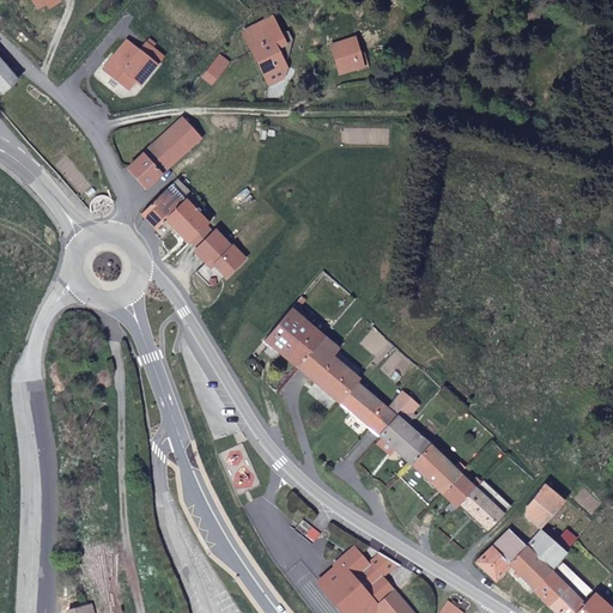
[(35,0),(32,2),(35,4),(38,10),(49,2),(48,0),(35,0)]
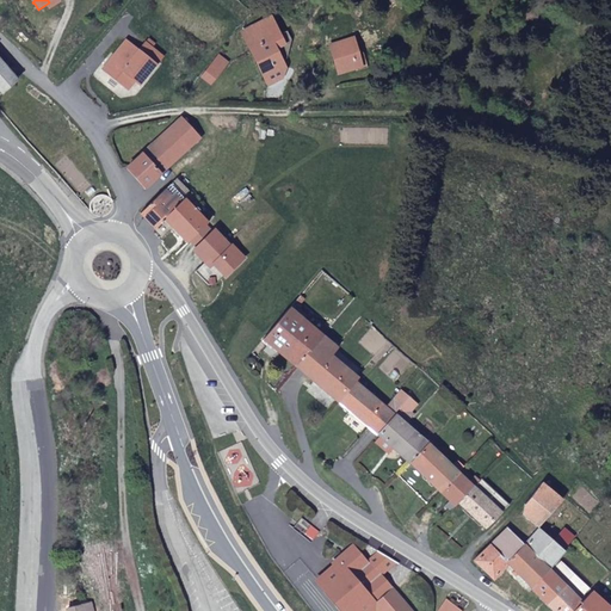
[(290,44),(287,36),(270,44),(261,28),(241,37),(270,88),(281,84),(283,75),(272,55),(290,44)]
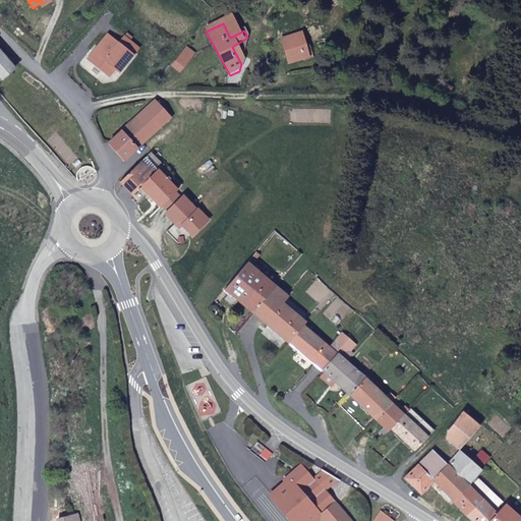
[(114,45),(103,37),(84,61),(107,77),(112,70),(116,73),(134,49),(120,38),(114,45)]
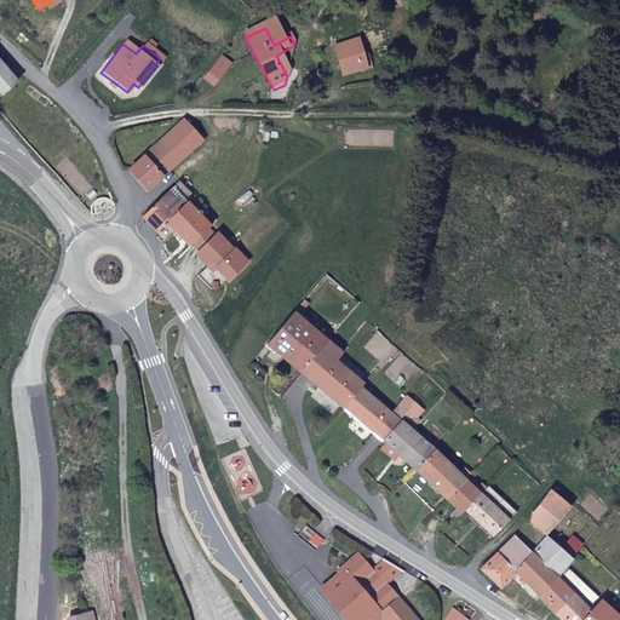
[(362,62),(360,51),(336,55),(342,84),(361,81),(357,64),(362,62)]
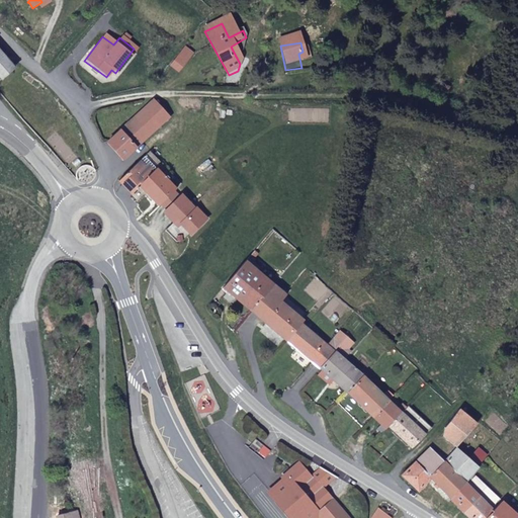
[(185,51),(172,69),(180,75),(193,57),(185,51)]
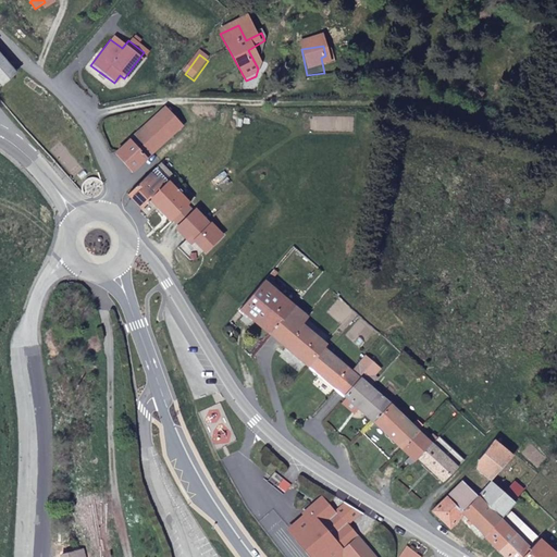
[(115,152),(132,171),(183,127),(166,110),(115,152)]
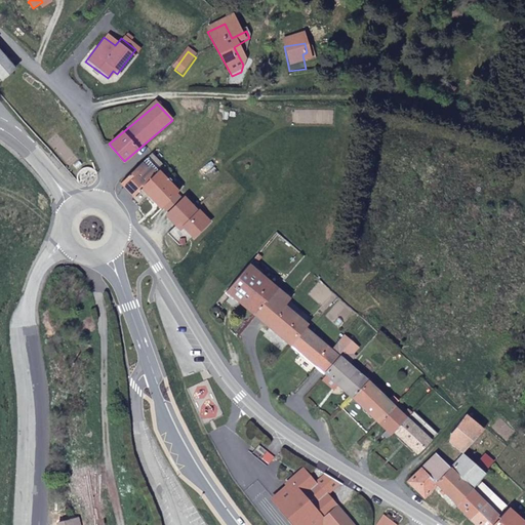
[(153,153),(144,163),(149,169),(151,166),(158,173),(160,172),(165,166),(153,153)]
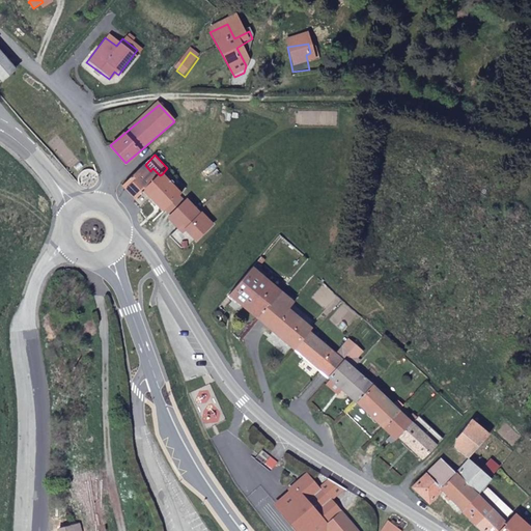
[(145,165),(122,187),(135,200),(160,175),(152,168),(150,171),(145,165)]
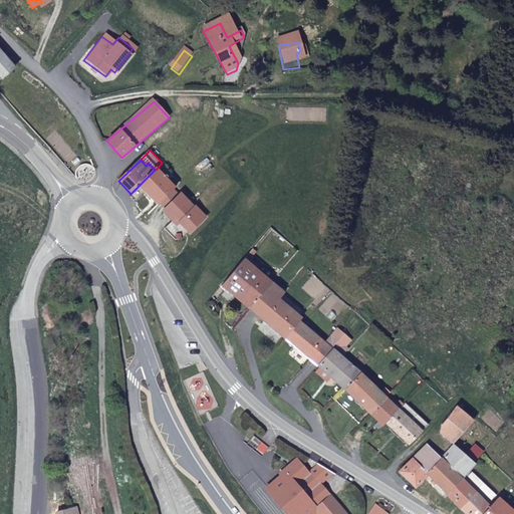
[(155,170),(131,194),(137,202),(146,193),(158,206),(160,204),(174,190),(175,188),(167,180),(169,178),(166,176),(165,177),(157,169),(155,170)]
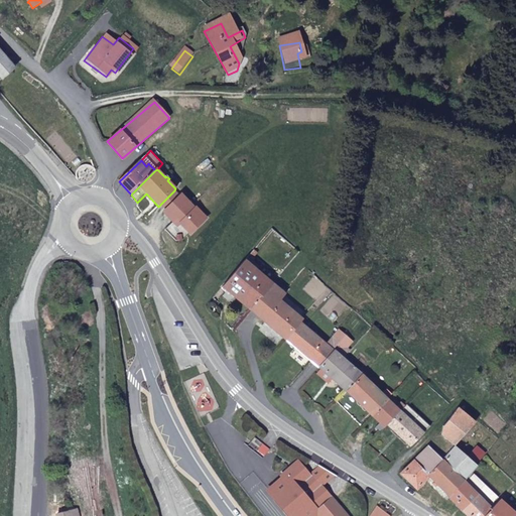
[(194,233),(208,216),(197,207),(195,209),(190,206),(191,204),(181,195),(180,196),(174,190),(160,205),(166,211),(164,213),(175,223),(180,217),(184,221),(182,223),(194,233)]
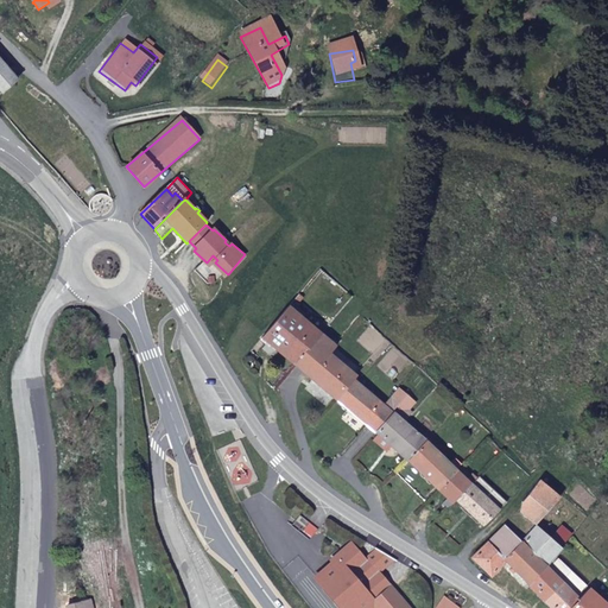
[(162,239),(154,229),(152,232),(160,241),(162,239)]
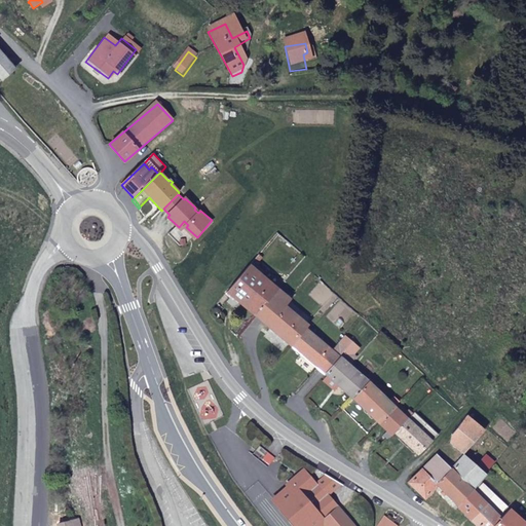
[(267,252),(263,249),(254,259),(258,262),(267,252)]
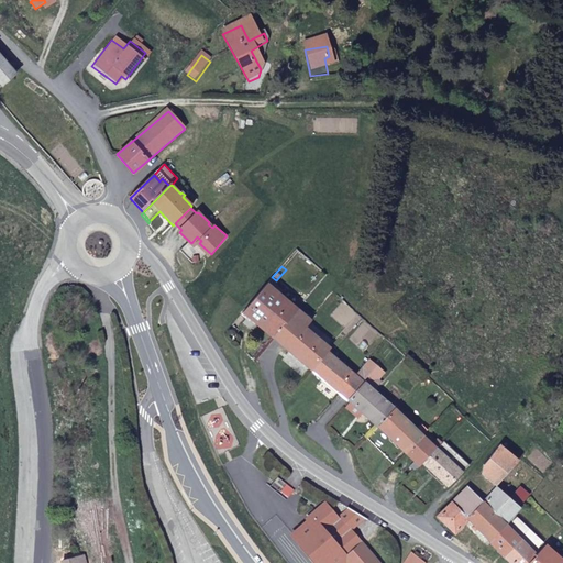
[(274,339),(298,310),(267,284),(243,311),(274,339)]
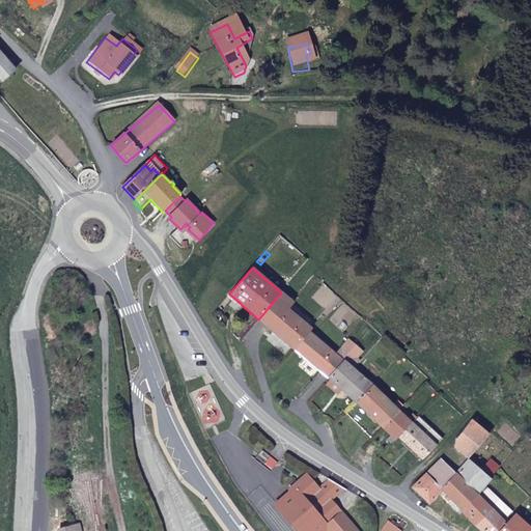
[(294,350),(311,328),(289,309),(294,303),(281,292),(258,319),(269,328),(294,350)]
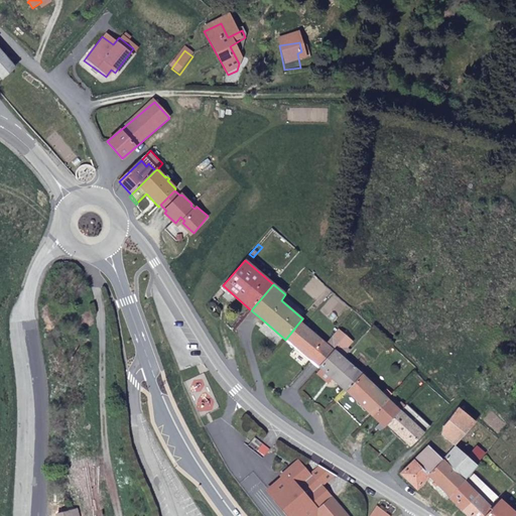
[(300,323),(302,318),(285,340),(319,368),(335,353),(327,346),(300,323)]
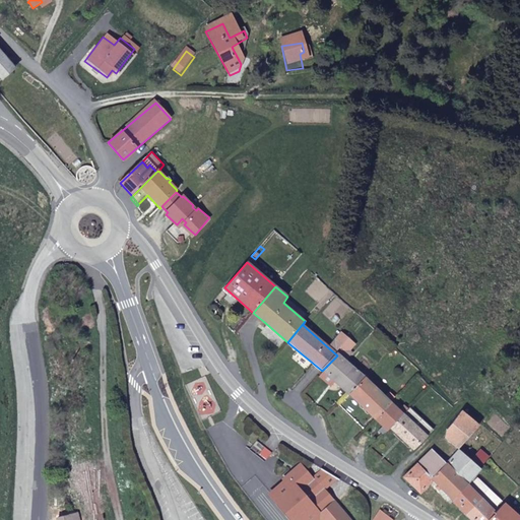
[(341,333),(329,348),(337,355),(346,365),(353,355),(349,353),(355,345),(341,333)]
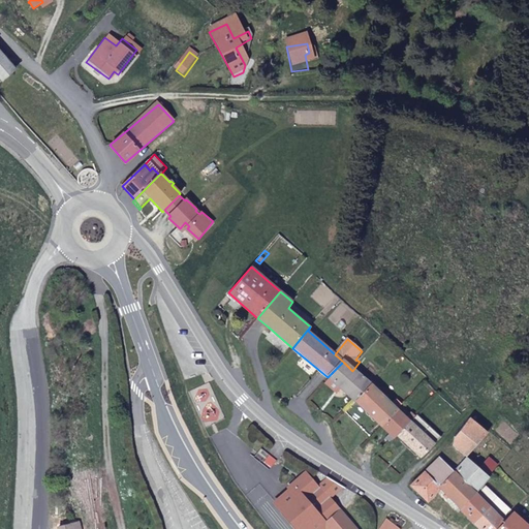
[(400,351),(396,347),(392,352),(396,356),(400,351)]
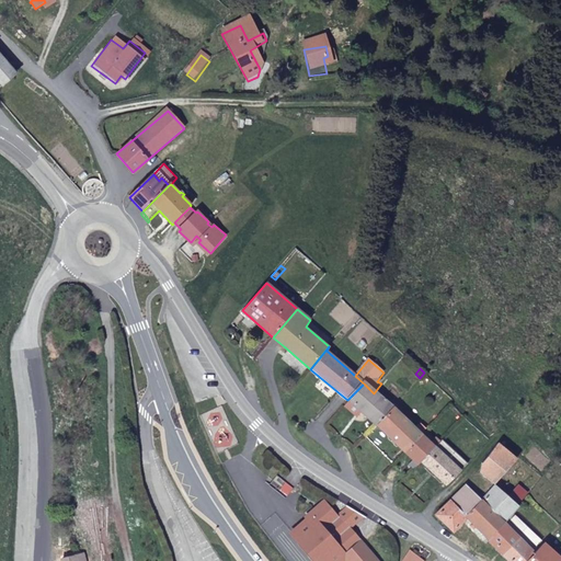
[(364,384),(347,400),(353,405),(362,413),(377,426),(392,409),(374,393),(364,384)]
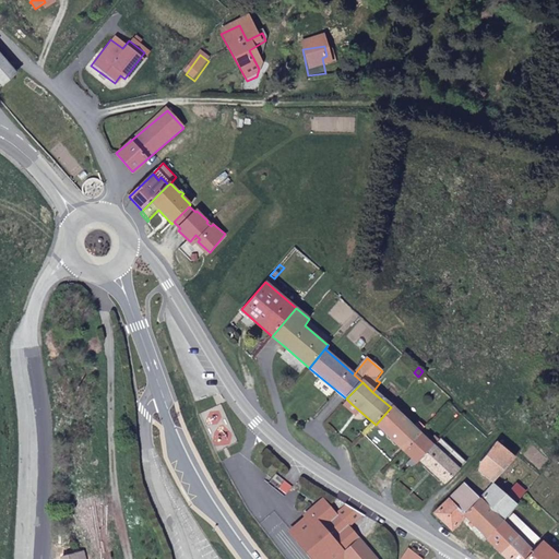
[(356,417),(360,412),(352,404),(347,409),(356,417)]
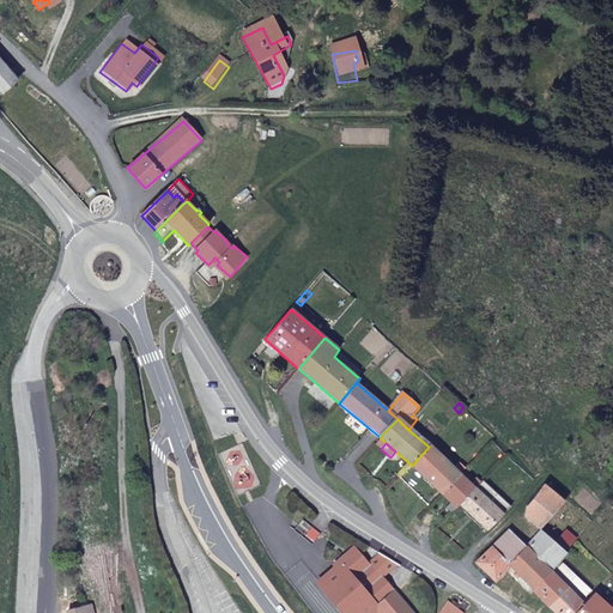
[(443,493),(460,475),(429,447),(412,466),(443,493)]
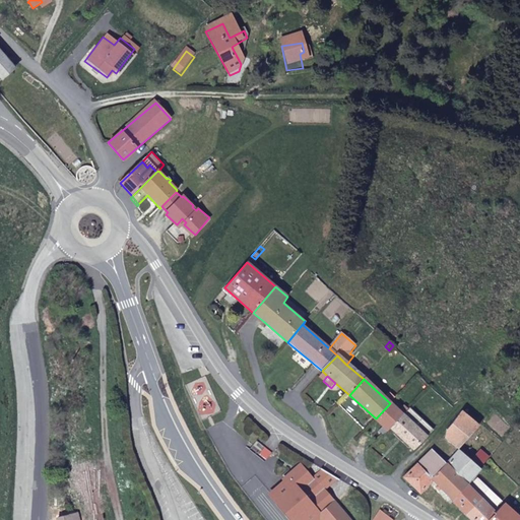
[(399,410),(390,403),(376,418),(384,426),(388,430),(390,428),(408,409),(405,406),(399,410)]
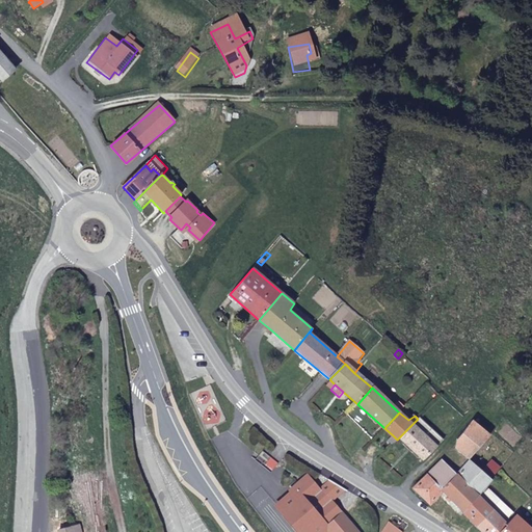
[(418,419),(443,441),(444,440),(419,417),(418,419)]
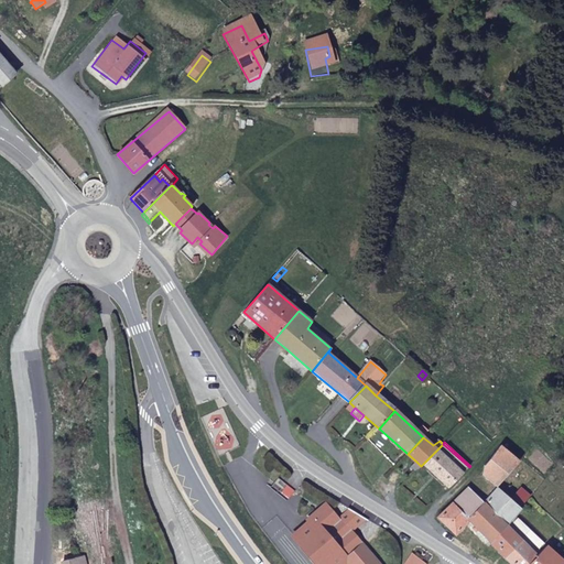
[(447,486),(449,489),(469,467),(443,444),(423,464),(447,486)]
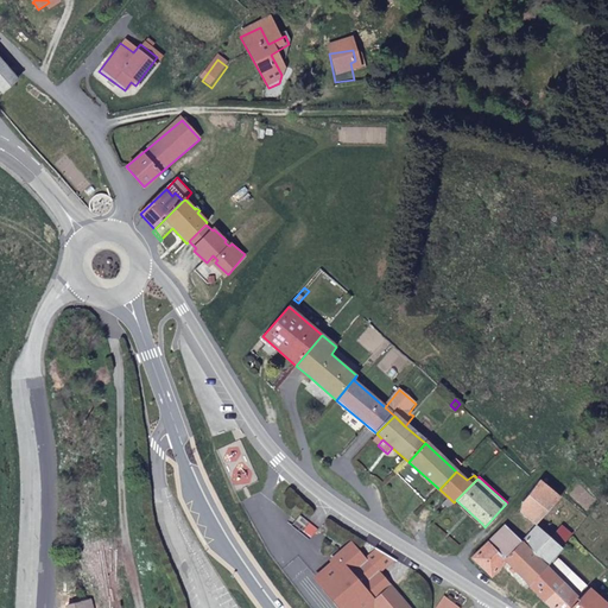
[(538,527),(562,500),(543,481),(524,504),(523,513),(538,527)]
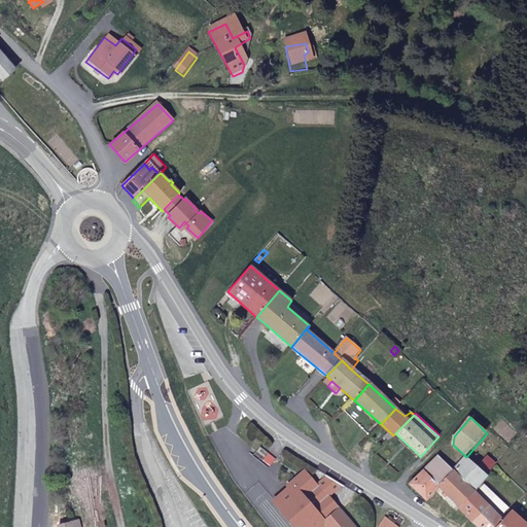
[(388,441),(393,435),(389,431),(384,435),(388,441)]
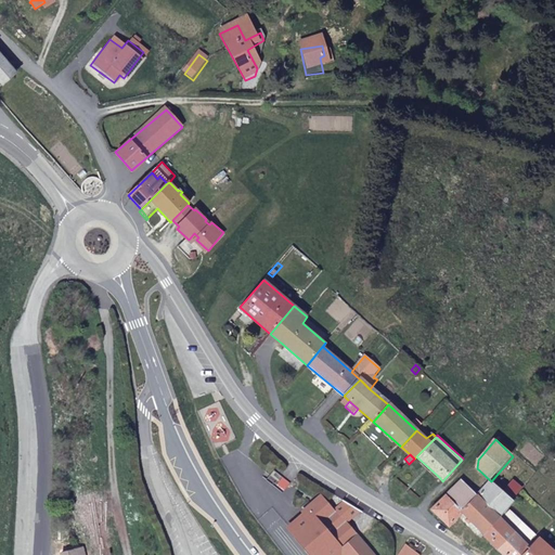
[(294,483),(278,469),(270,479),(286,493),(294,483)]
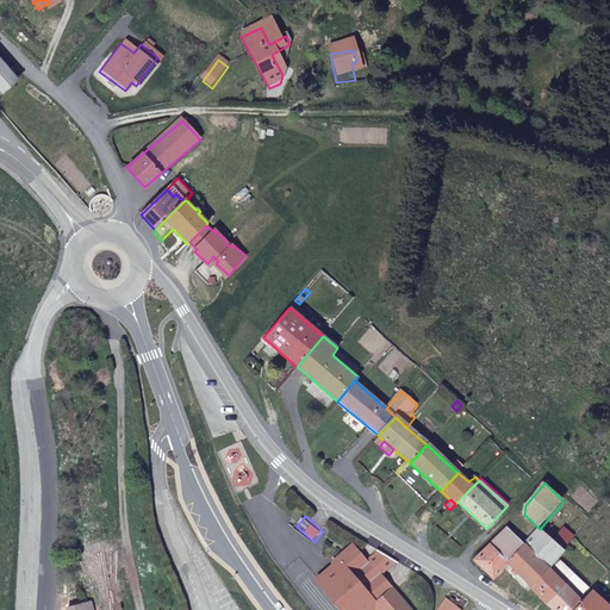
[(492,580),(510,564),(526,546),(508,527),(497,539),(474,562),(492,580)]
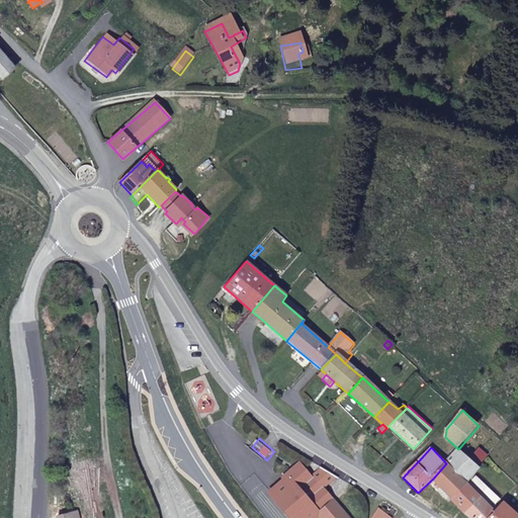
[(433,479),(451,499),(465,484),(480,467),(458,449),(446,463),(433,479)]
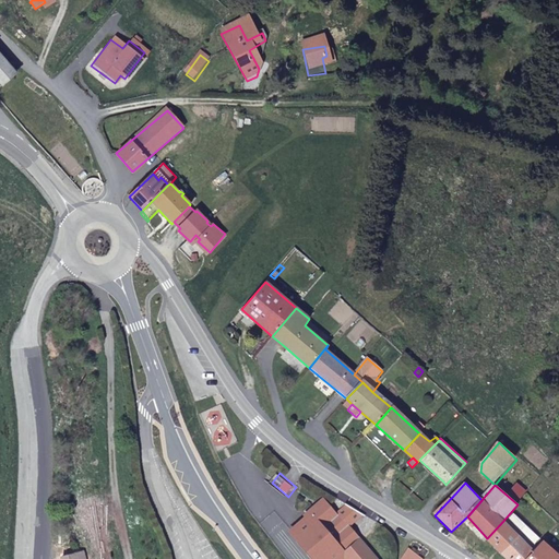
[(285,532),(309,558),(380,558),(321,495),(302,512),(304,515),(285,532)]
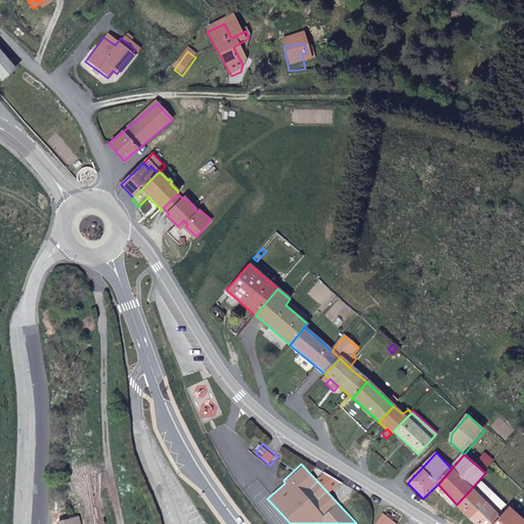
[(456,505),(477,523),(491,523),(500,515),(471,489),(456,505)]
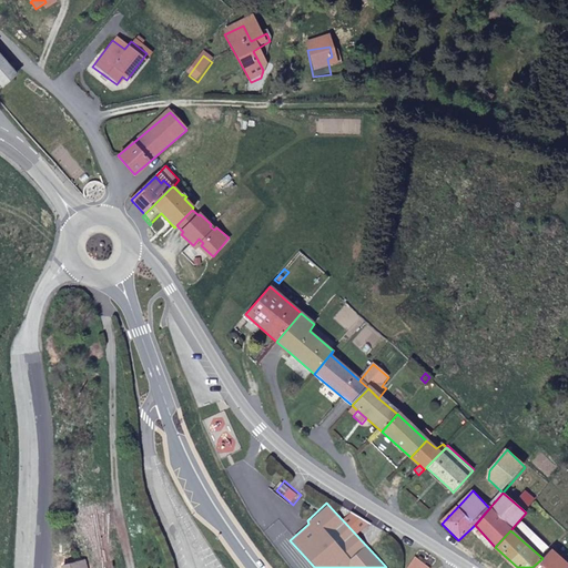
[(533,567),(567,567),(567,565),(551,549),(543,558),(533,567)]
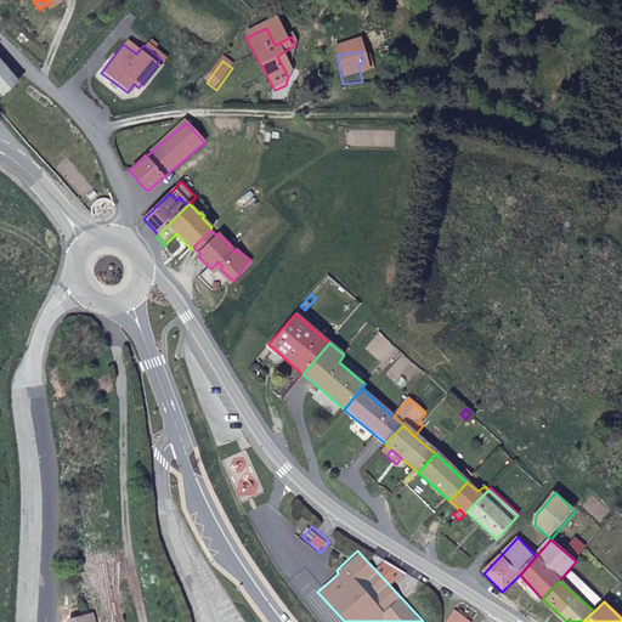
[(470,621),(471,621),(454,611),(446,621),(470,621)]
